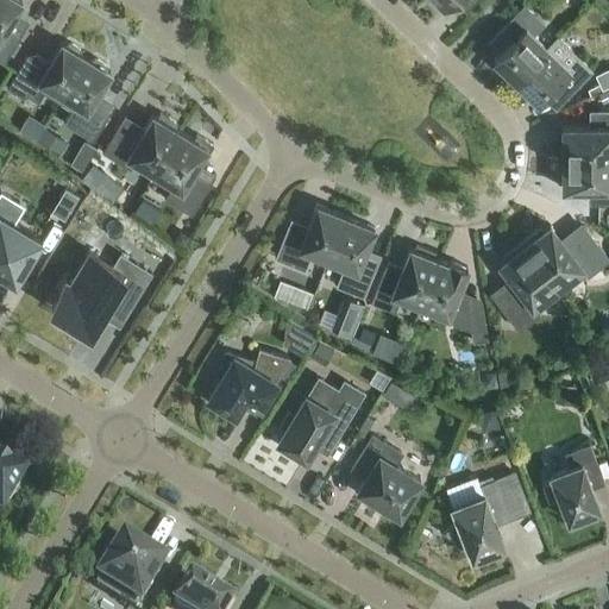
[(0,0),(0,61),(4,63),(18,38),(4,30),(22,1),(20,0),(0,0)]
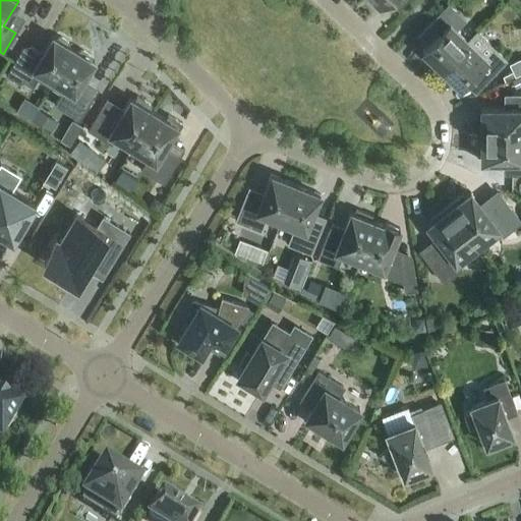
[(369,0),(379,9),(387,0),(404,0),(406,1),(407,0),(369,0)]
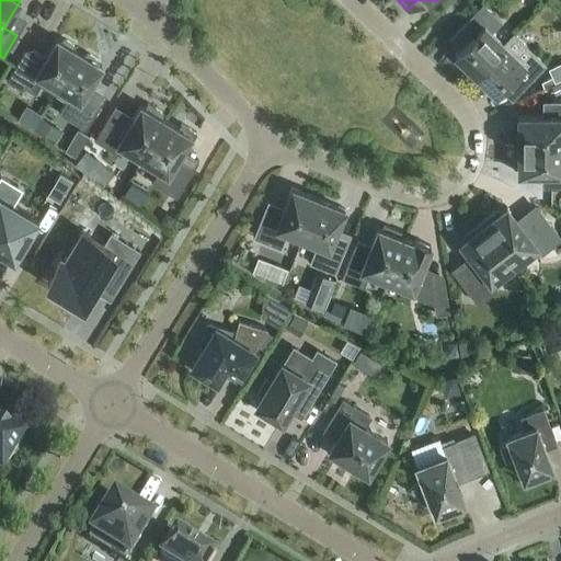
[(455,55),(474,75),(504,45),(503,44),(491,32),(501,22),(482,4),(462,26),(472,36),(455,55)]
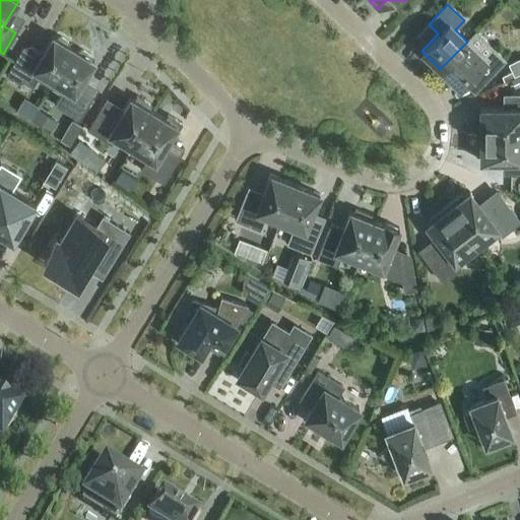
[(467,42),(440,69),(459,87),(469,76),(480,86),(505,60),(475,31),(466,41),(467,42)]
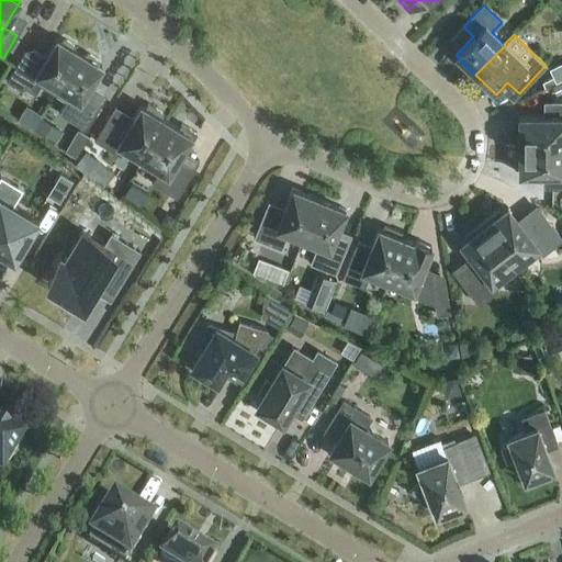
[(40,86),(54,93),(79,52),(75,49),(74,45),(65,40),(60,41),(56,38),(44,59),(40,60),(24,51),(6,80),(20,89),(24,88),(34,94),(40,86)]
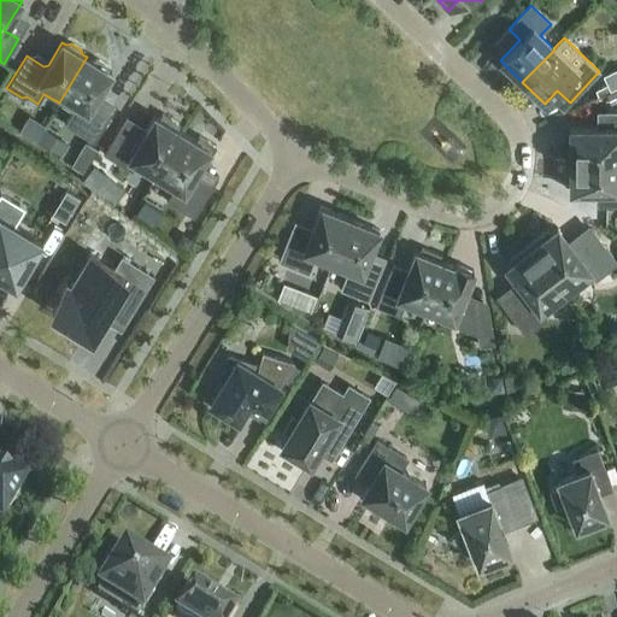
[(87,57),(59,103),(72,111),(64,124),(94,142),(112,113),(93,103),(111,72),(107,70),(106,65),(97,59),(92,60),(87,57)]
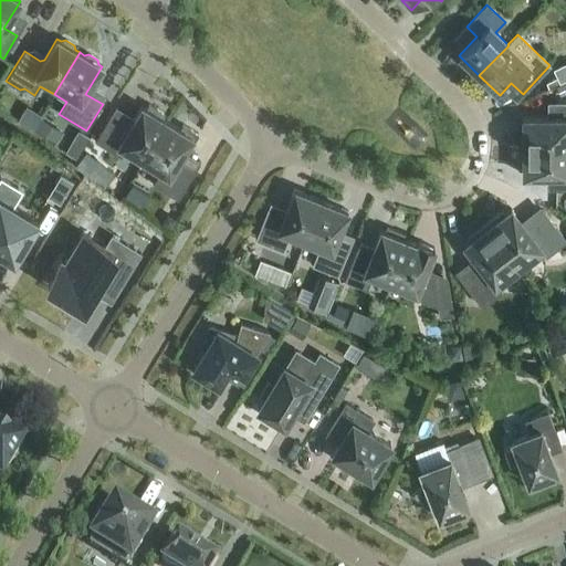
[(565,64),(554,70),(559,82),(565,77),(565,64)]
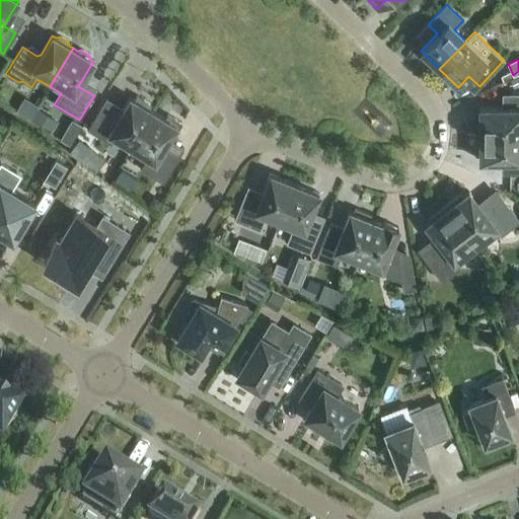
[(518,75),(510,79),(514,87),(518,84),(518,75)]
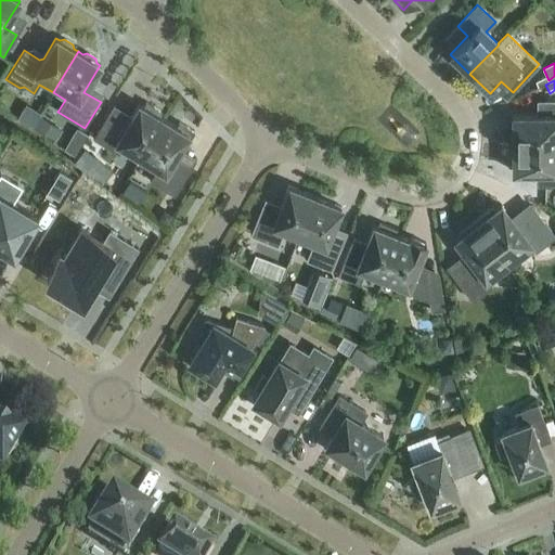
[(513,115),(513,143),(554,143),(554,100),(544,101),(544,115),(513,115)]
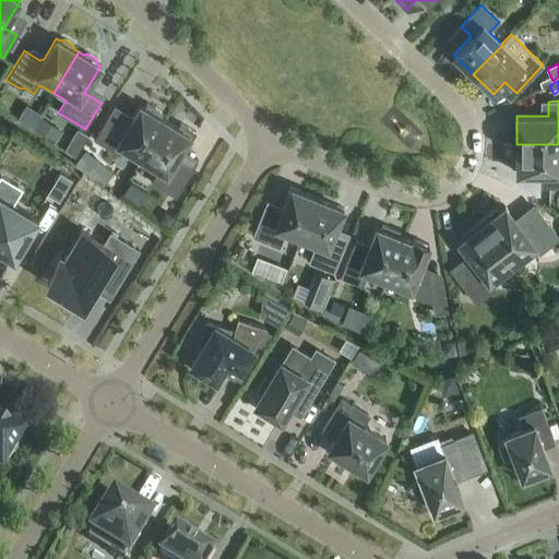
[(123,147),(141,158),(165,120),(159,117),(163,113),(146,103),(144,107),(140,105),(126,127),(108,116),(93,140),(119,155),(123,147)]
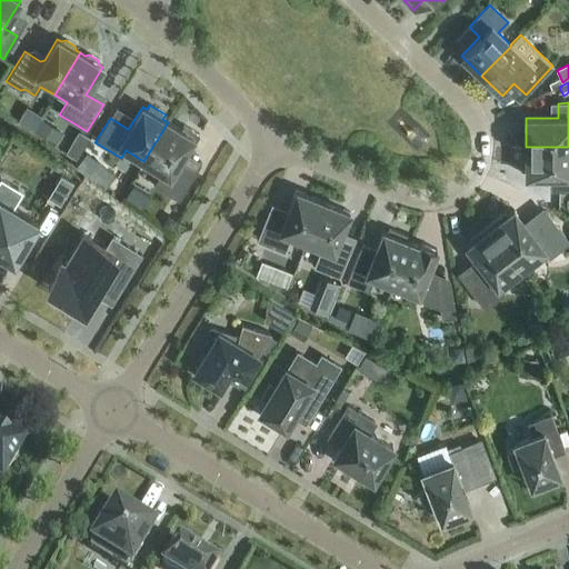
[(168,122),(143,161),(161,172),(153,185),(179,200),(196,172),(178,162),(189,145),(192,147),(199,135),(183,126),(181,130),(168,122)]
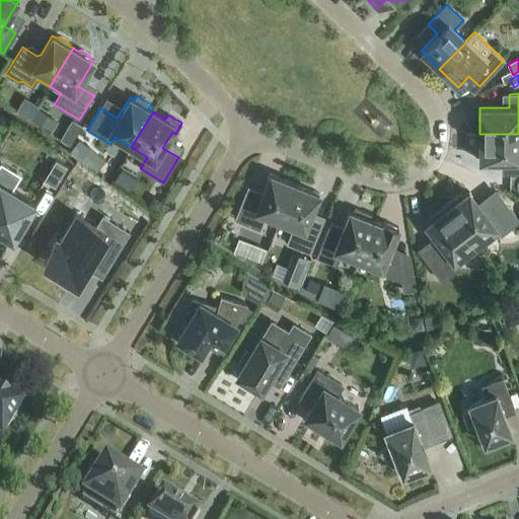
[(64,137),(75,141),(82,121),(72,117),(64,137)]
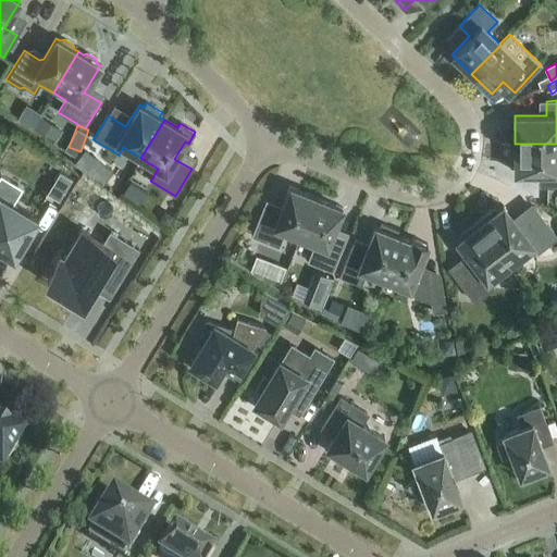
[(60,134),(48,127),(44,134),(56,141),(60,134)]
